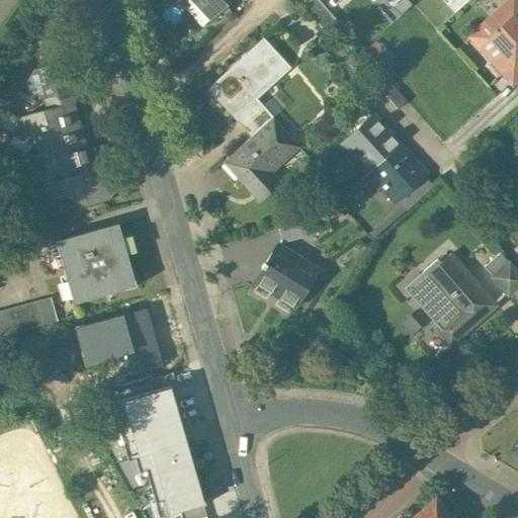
[(193,0),(195,2),(186,10),(201,26),(208,20),(209,21),(232,0),(193,0)]
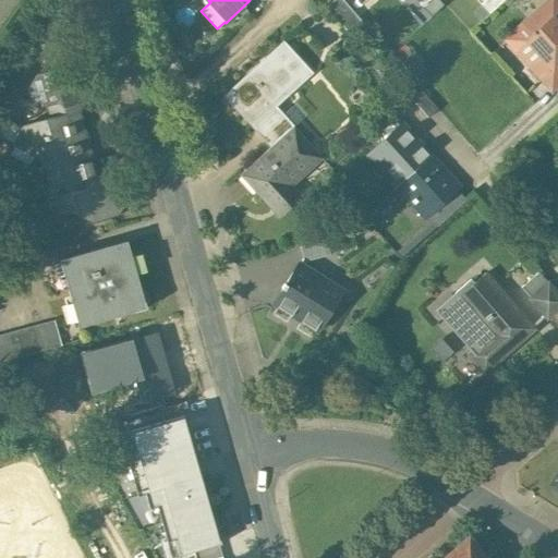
[(336,0),(330,5),(358,31),(366,21),(343,0),(336,0)]
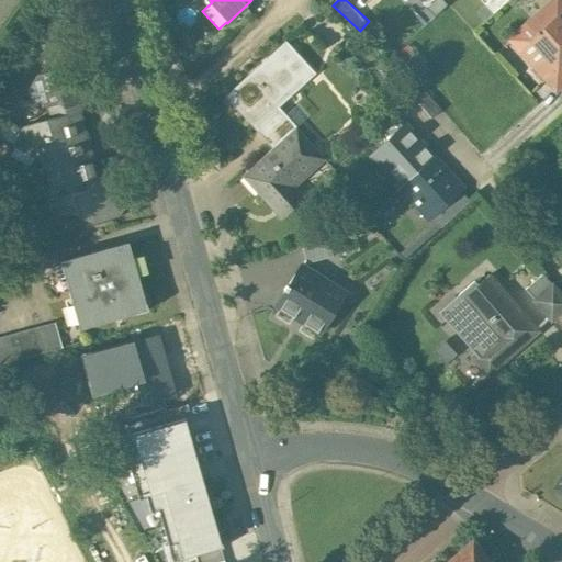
[(482,0),(493,12),(507,0),(482,0)]
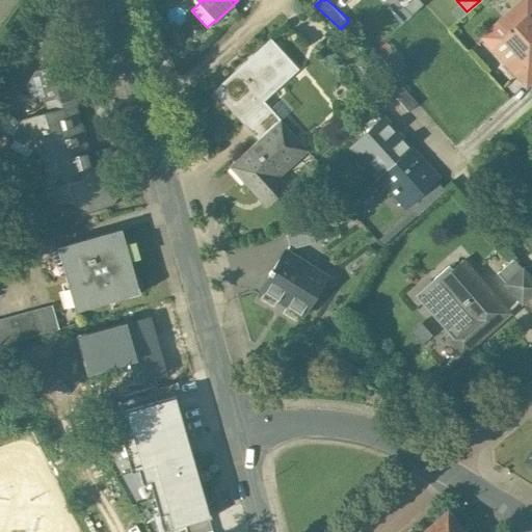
[(531,5),(527,0),(526,0),(500,24),(507,32),(506,32),(508,34),(503,38),(516,54),(507,62),(526,83),(531,77),(531,5)]
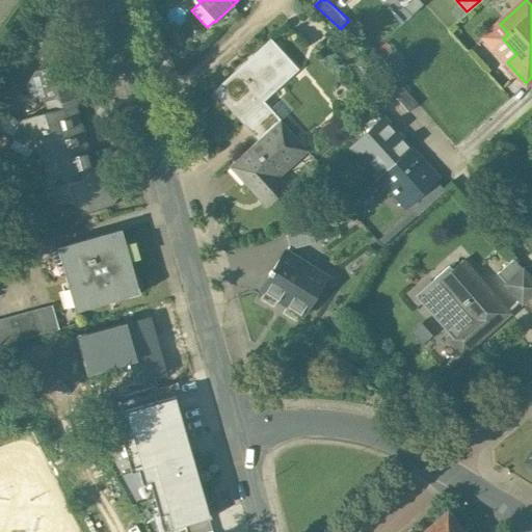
[(270,38),(213,91),(258,140),(280,121),(259,97),(293,67),(297,71),(298,70),(270,38)]
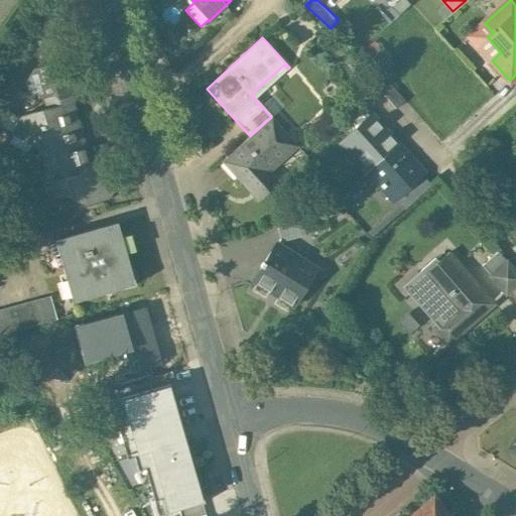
[(389,58),(376,42),(368,49),(381,66),(389,58)]
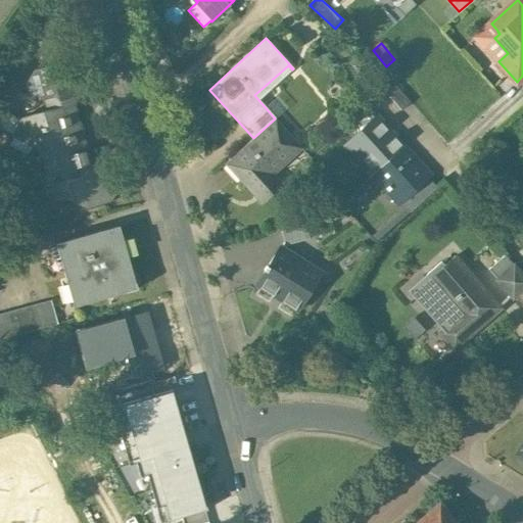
[(57,101),(64,99),(82,94),(73,60),(35,72),(25,89),(41,99),(56,94),(57,101)]
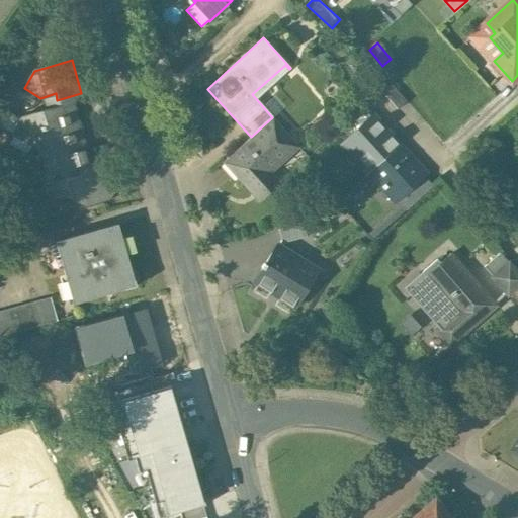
[(407,102),(391,83),(381,91),(398,109),(407,102)]
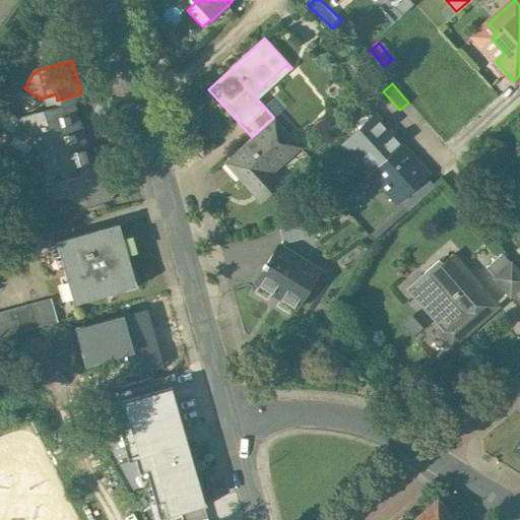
[(64,99),(57,101),(59,107),(22,118),(13,134),(34,145),(38,138),(44,137),(54,173),(86,165),(88,164),(84,151),(78,148),(64,99)]
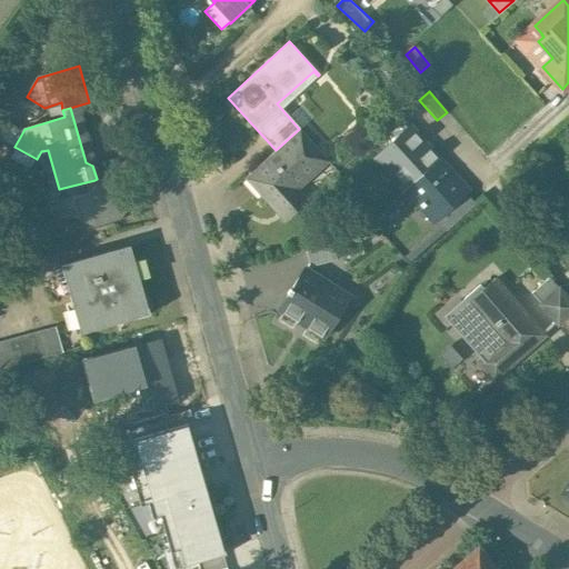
[(409,127),(375,158),(388,172),(391,169),(407,186),(398,195),(399,196),(439,159),(409,127)]
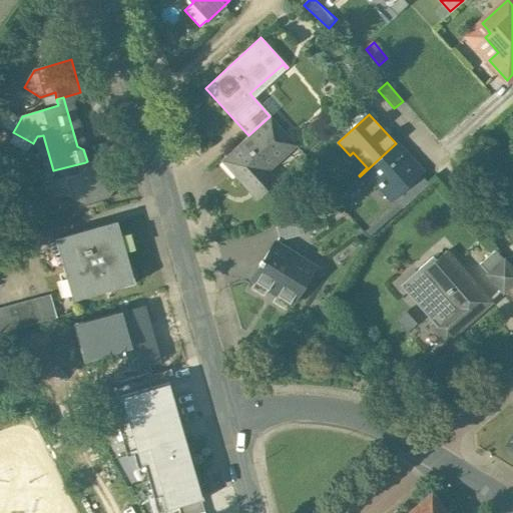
[(248,135),(221,160),(248,190),(258,182),(264,187),(274,178),(268,171),(268,172),(264,167),(293,141),(270,116),(248,135)]
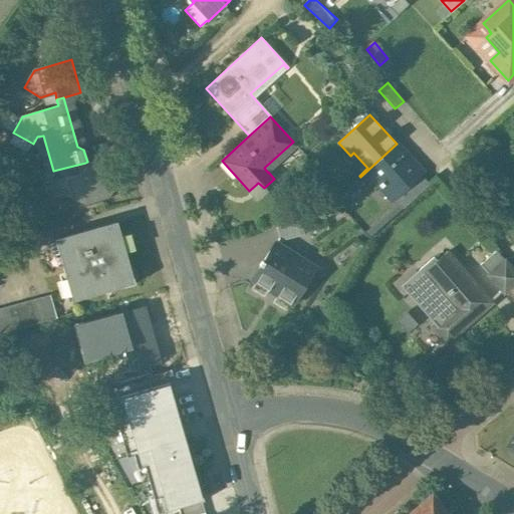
[(397,144),(360,177),(361,178),(369,170),(381,183),(379,185),(381,187),(380,188),(393,202),(424,173),(397,144)]
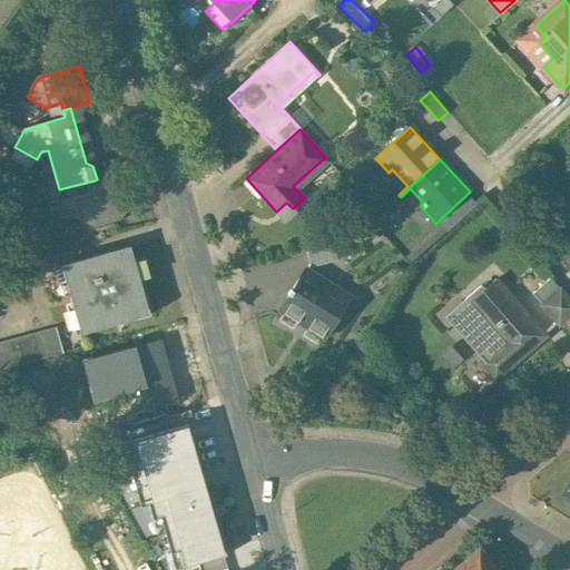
[(59,189),(52,192),(51,190),(47,199),(47,200),(41,209),(59,219),(59,220),(60,220),(74,217),(94,228),(102,226),(106,220),(102,209),(106,202),(104,194),(97,189),(95,180),(59,189)]
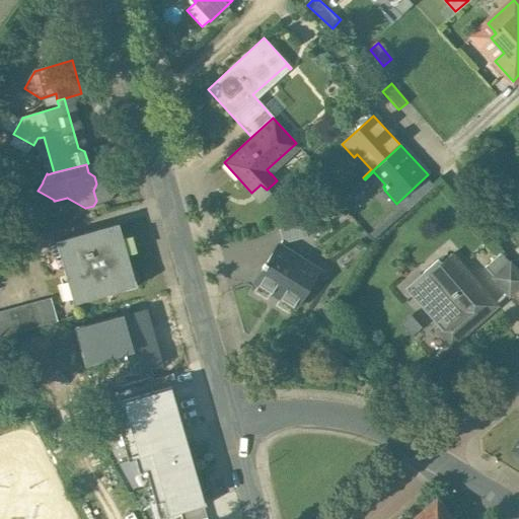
[(302,223),(279,230),(283,245),(306,239),(302,223)]
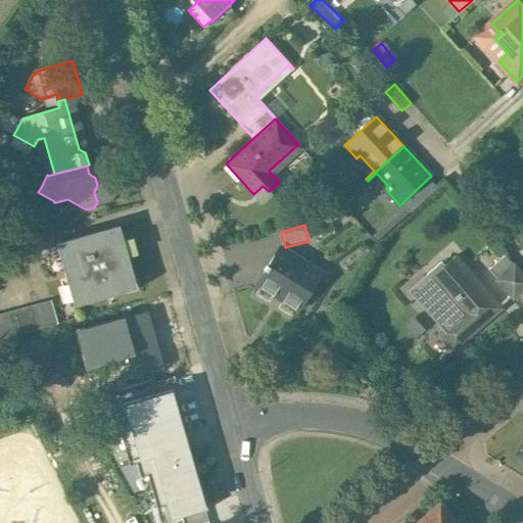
[(119,226),(55,244),(73,307),(137,289),(119,226)]
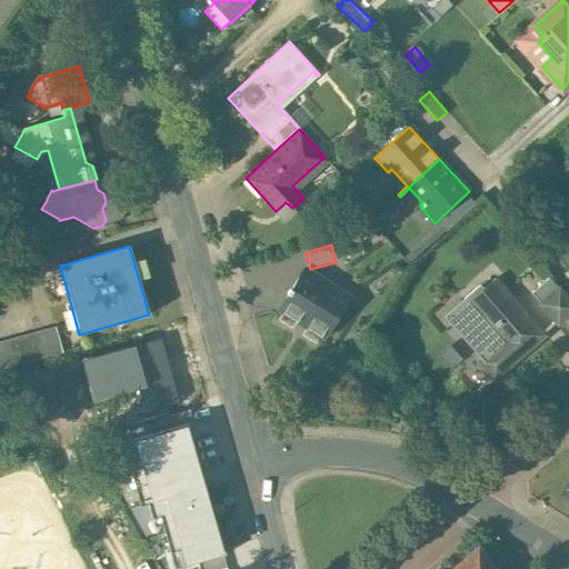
[(348,298),(303,270),(291,291),(290,290),(288,293),(289,295),(272,322),(273,323),(282,307),(307,322),(306,326),(323,337),(348,298)]
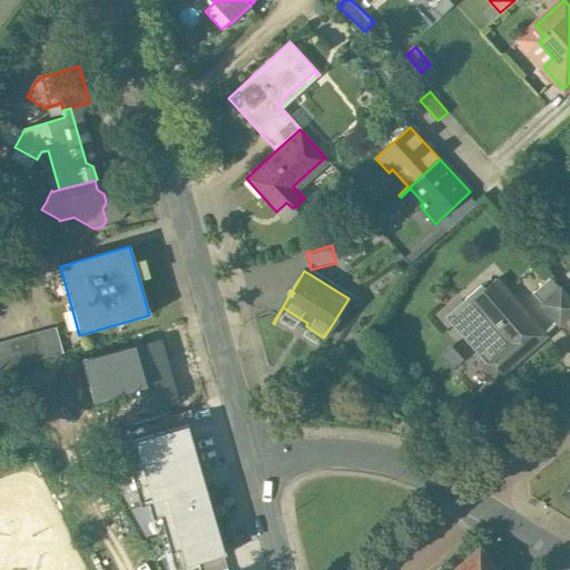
[(549,278),(532,294),(542,306),(560,291),(549,278)]
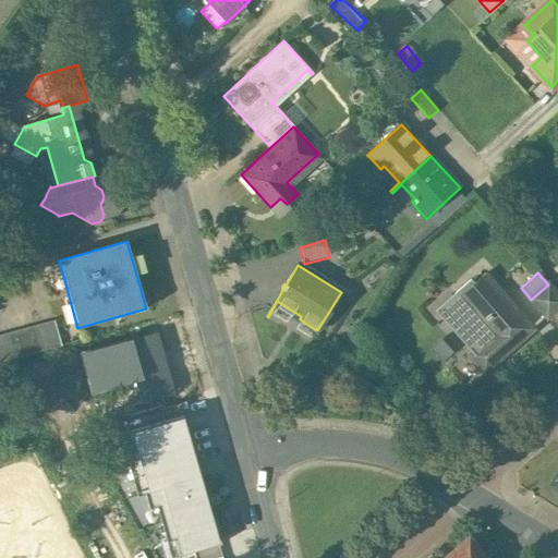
[(516,315),(506,303),(509,301),(485,274),(474,283),(471,279),(455,293),(458,296),(441,311),(475,350),(469,355),(484,373),(534,329),(519,312),(516,315)]
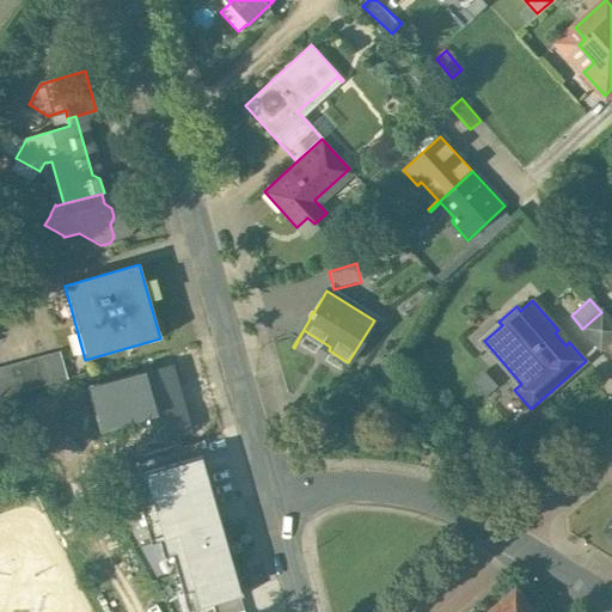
[(611,337),(611,324),(601,312),(582,329),(600,349),(611,337)]
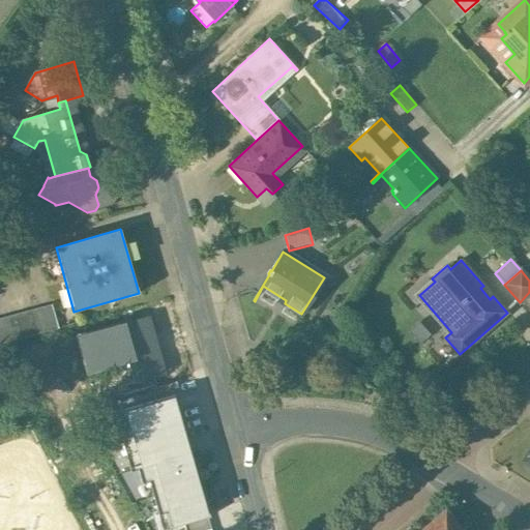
[(52,305),(0,319),(0,345),(58,328),(52,305)]
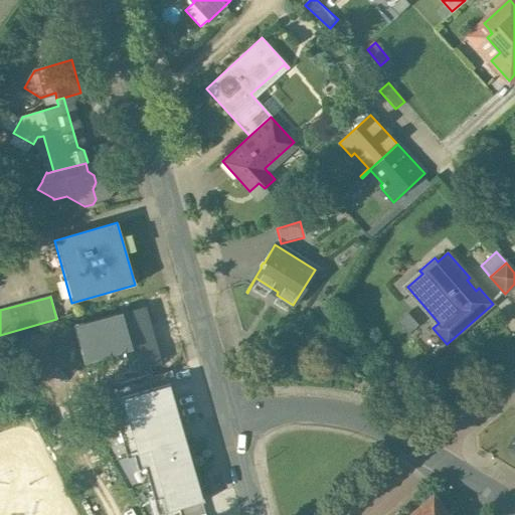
[(142,313),(117,320),(131,368),(133,367),(153,361),(156,360),(142,313)]
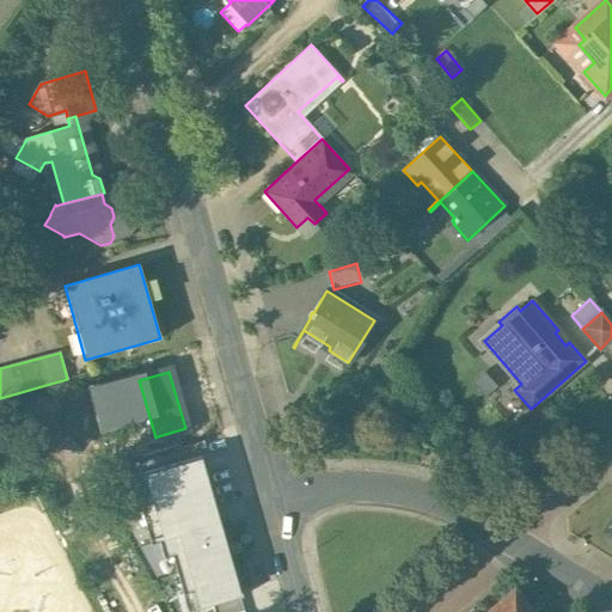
[(182,429),(158,436),(161,452),(172,450),(187,445),(182,429)]
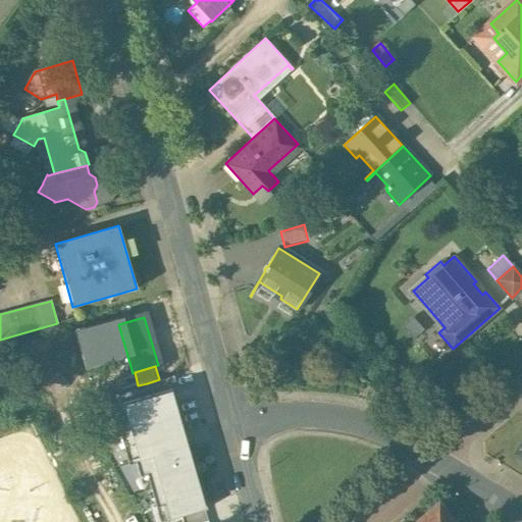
[(159,379),(147,383),(151,399),(174,393),(170,376),(159,379)]
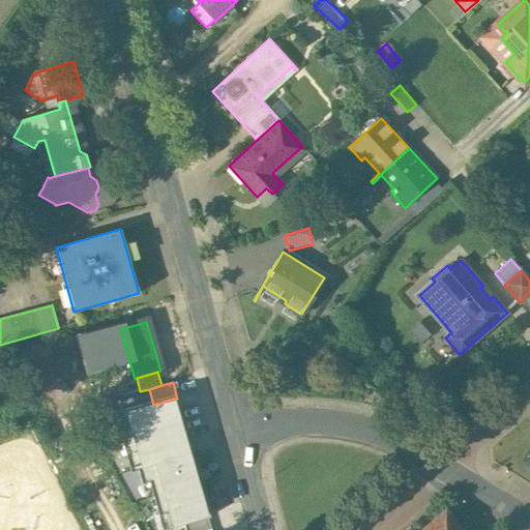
[(190,436),(181,439),(175,414),(134,427),(144,461),(171,452),(183,494),(205,488),(190,436)]
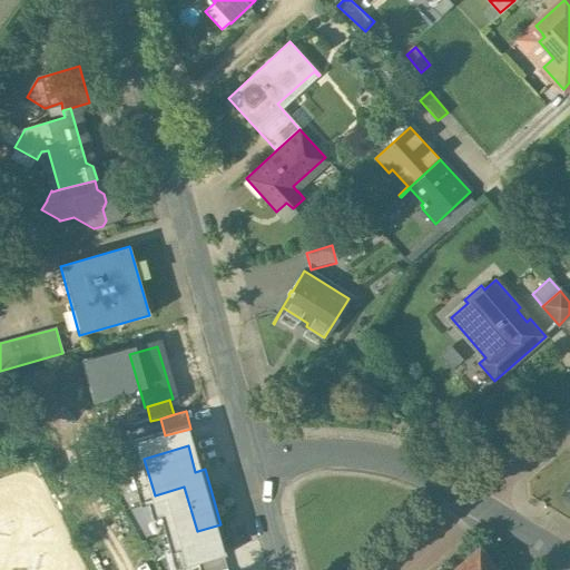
[(569,482),(559,499),(569,505),(569,482)]
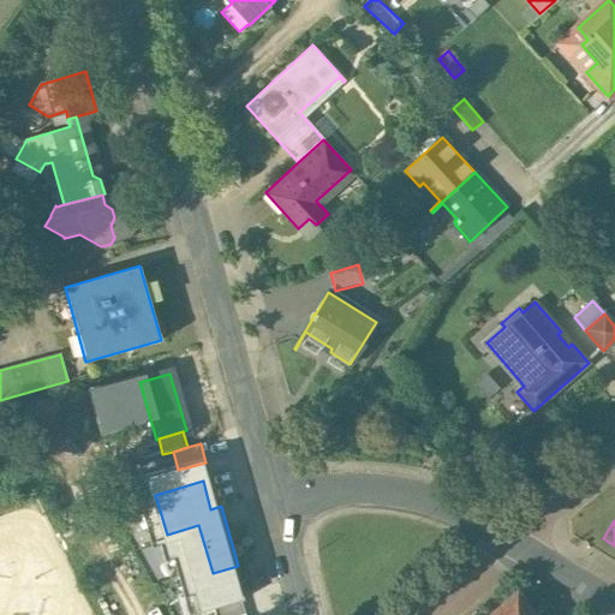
[(533,614),(515,593),(489,614),(533,614)]
